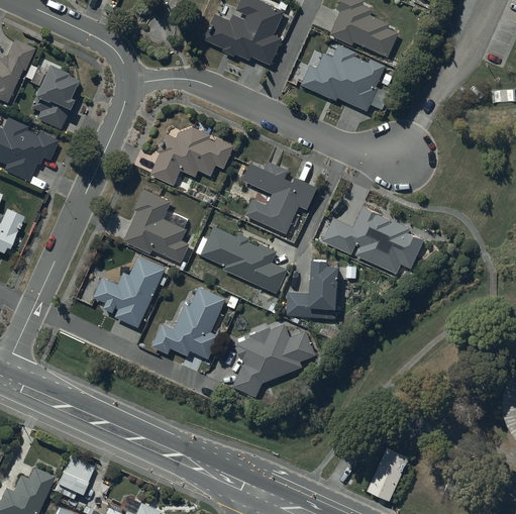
[(214,20),(202,45),(222,55),(221,57),(233,63),(234,60),(248,67),(250,63),(269,72),(282,44),(273,40),(284,17),(247,0),(242,0),(235,16),(245,21),(243,25),(233,20),(229,27),(214,20)]
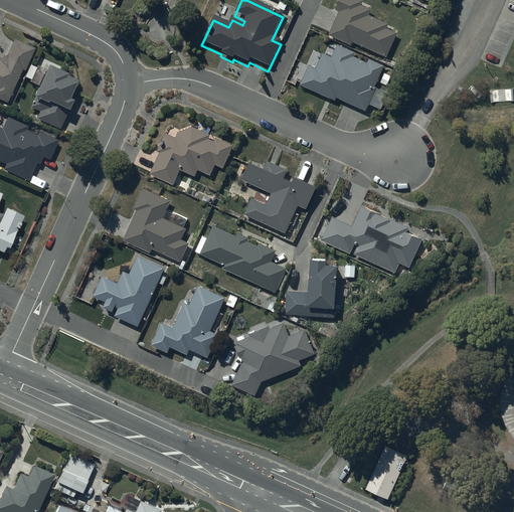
[(338,17),(328,40),(350,50),(351,46),(386,61),(396,38),(386,33),(388,29),(368,20),(371,14),(361,10),(363,6),(349,0),(341,0),(334,15),(338,17)]
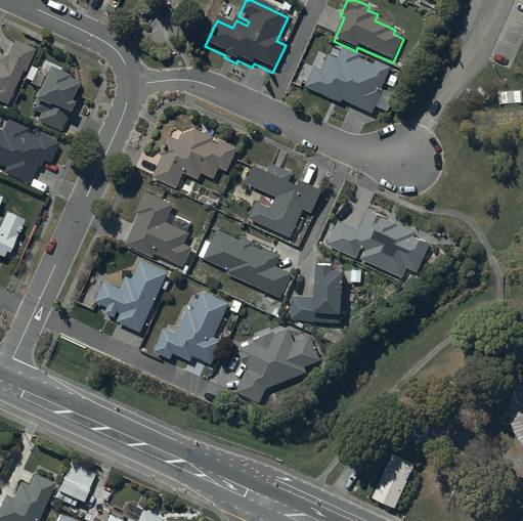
[(0,107),(4,110),(7,107),(20,76),(23,78),(32,57),(24,53),(25,50),(12,44),(5,62),(0,63),(0,107)]
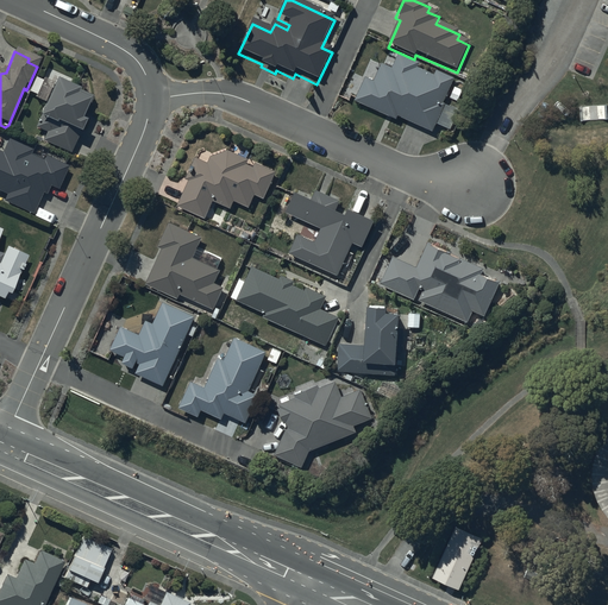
[(364,82),(352,107),(396,127),(397,123),(432,138),(444,109),(442,109),(453,83),(434,75),(433,80),(418,73),(420,68),(397,58),(390,73),(381,68),(373,86),(364,82)]
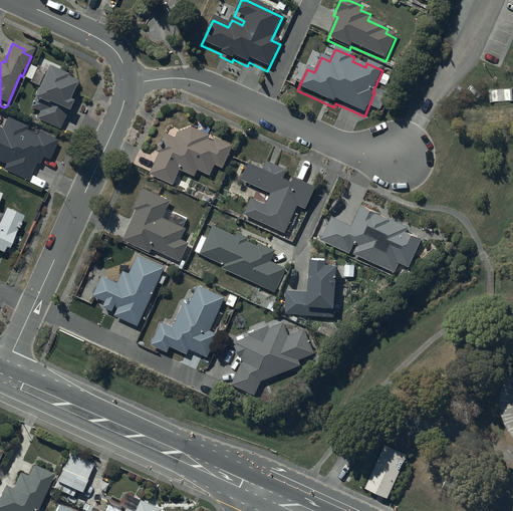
[(38,116),(35,123),(58,135),(70,108),(66,106),(73,91),(62,85),(63,82),(45,73),(28,112),(38,116)]
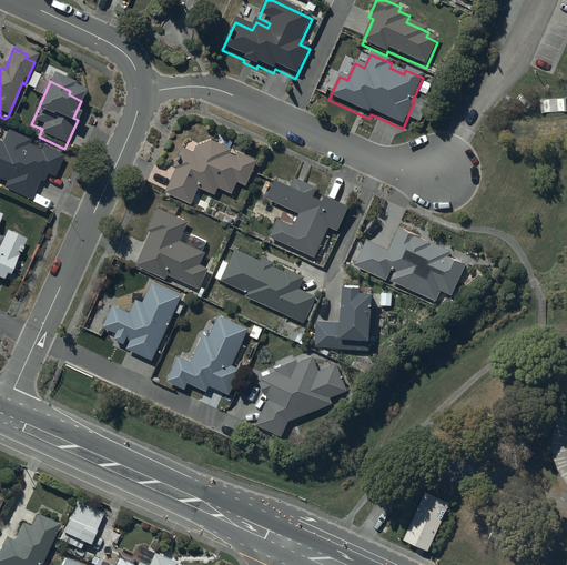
[(0,183),(6,187),(2,193),(29,205),(38,184),(42,187),(46,179),(52,182),(61,161),(41,151),(40,154),(27,149),(28,144),(7,134),(1,149),(0,148),(0,183)]
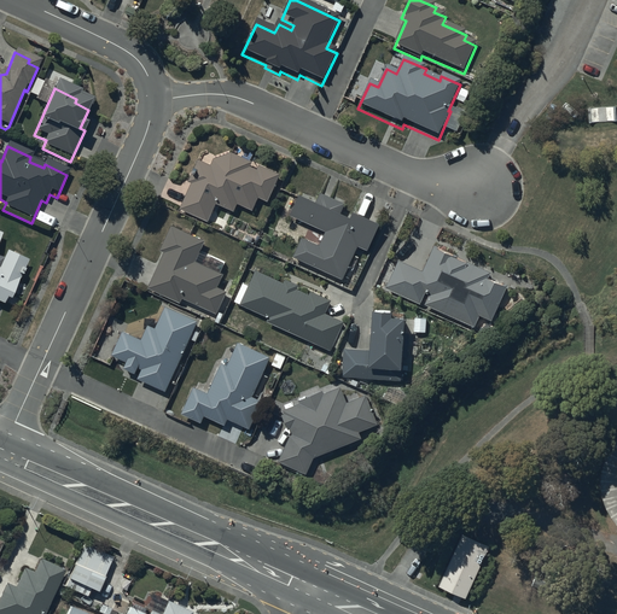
[(191,182),(179,209),(207,221),(215,203),(233,211),(237,203),(251,210),(257,197),(267,200),(279,174),(258,164),(256,169),(250,165),(251,162),(230,152),(213,158),(210,164),(197,159),(187,181),(191,182)]
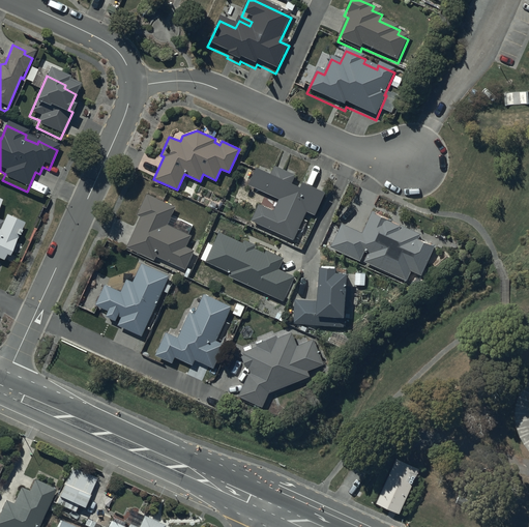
[(257,166),(248,184),(280,198),(273,211),(259,204),(252,220),(293,238),(305,210),(314,213),(325,189),(302,179),(299,184),(293,181),(296,174),(273,165),(270,172),(257,166)]
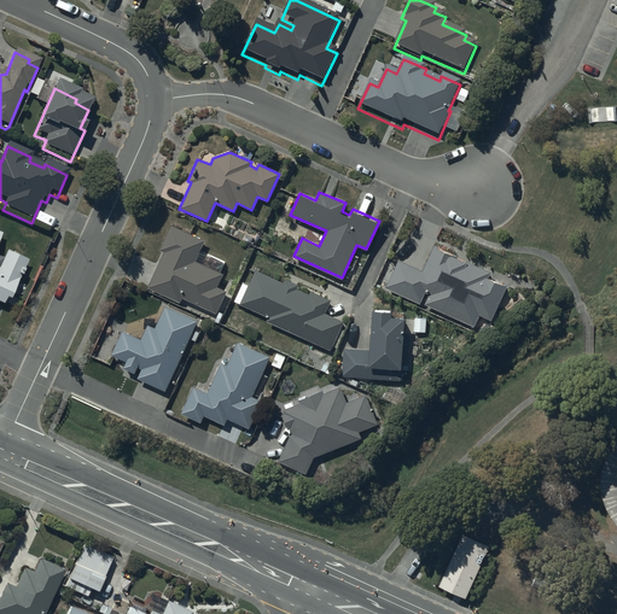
[(164,253),(147,288),(180,303),(181,298),(216,314),(227,291),(217,286),(222,274),(195,262),(204,240),(170,224),(158,251),(164,253)]
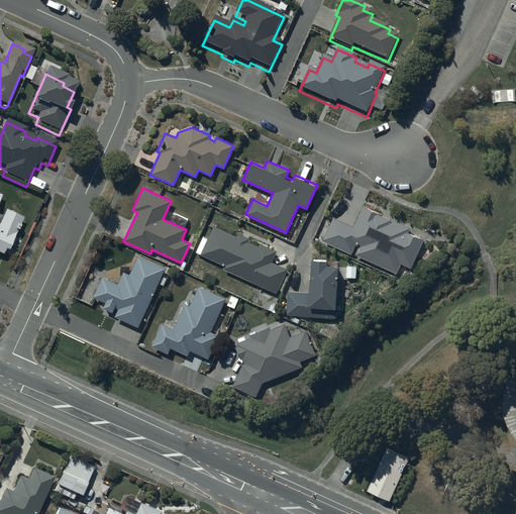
[(0,258),(2,259),(4,254),(8,257),(23,222),(4,214),(0,223),(0,202),(1,200),(0,199),(0,258)]
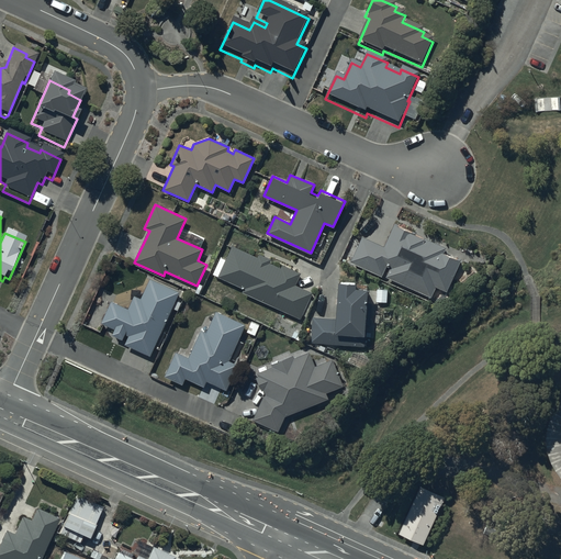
[(361,236),(350,261),(380,276),(385,265),(391,268),(386,277),(430,297),(436,287),(447,292),(461,259),(445,252),(447,247),(394,223),(383,246),(361,236)]
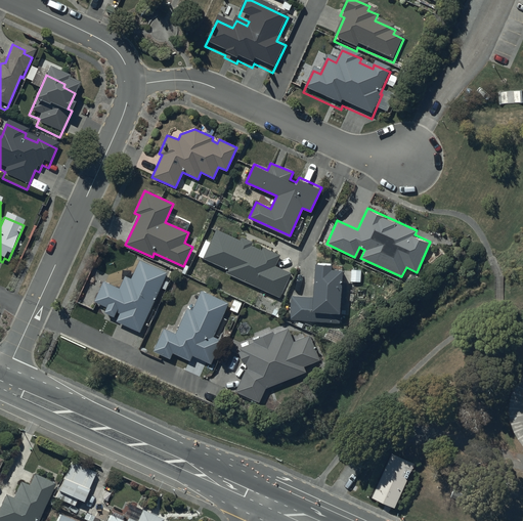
[(216,229),(203,258),(227,269),(226,272),(279,296),(290,273),(274,266),(279,255),(263,247),(261,251),(251,246),(253,242),(241,236),(238,240),(216,229)]
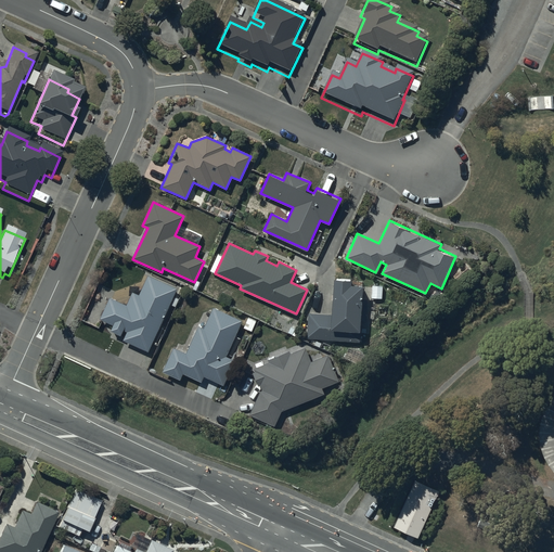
[(308,312),(306,338),(359,342),(360,321),(364,322),(366,299),(362,299),(363,282),(351,281),(352,276),(333,274),(331,315),(308,312)]
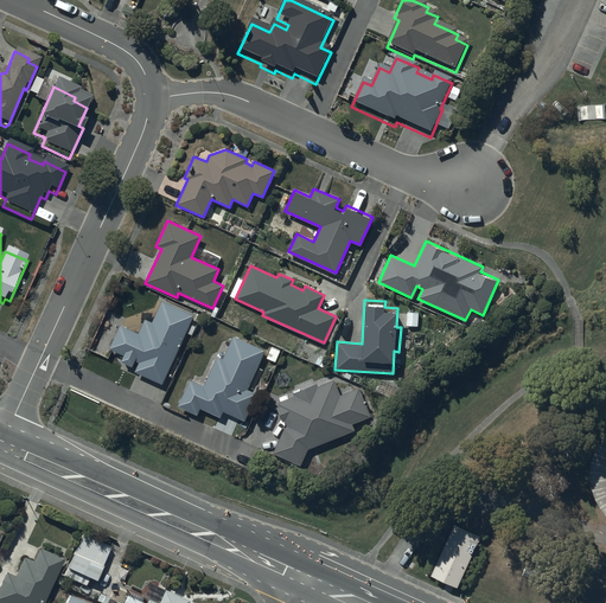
[(120,325),(109,350),(122,355),(120,360),(132,366),(134,360),(139,363),(134,371),(161,384),(193,316),(161,301),(151,324),(145,320),(138,333),(120,325)]
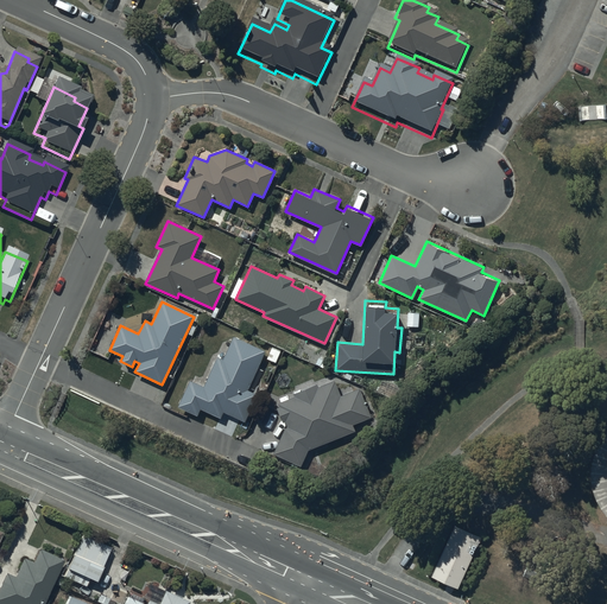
[(190,380),(177,407),(197,415),(200,409),(220,418),(223,412),(245,421),(257,395),(247,390),(265,351),(234,337),(223,360),(216,356),(203,386),(190,380)]
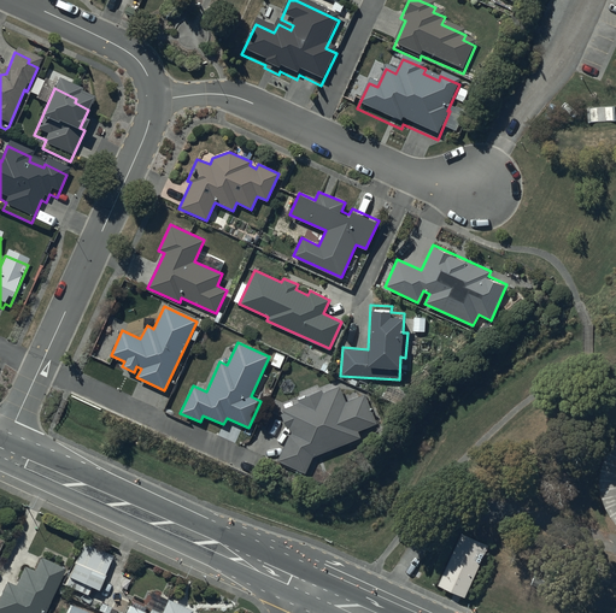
[(289,434),(277,460),(305,473),(312,457),(362,437),(359,431),(377,424),(365,393),(347,400),(341,384),(322,392),(322,389),(297,399),(298,402),(280,408),(282,412),(280,413),(287,430),(289,429),(291,434),(289,434)]
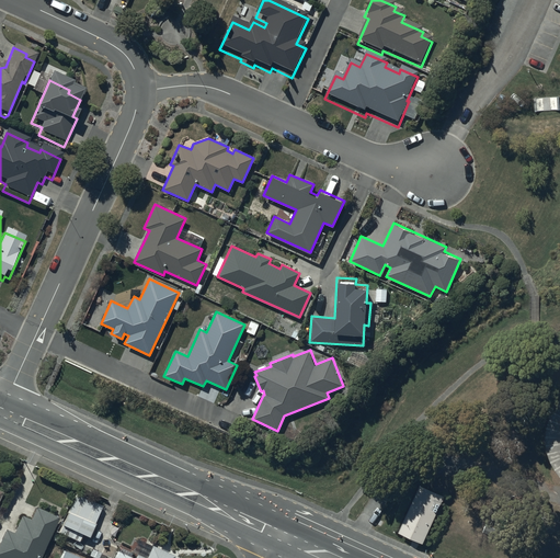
[(559,403),(555,410),(547,426),(545,444),(549,462),(559,477),(559,403)]
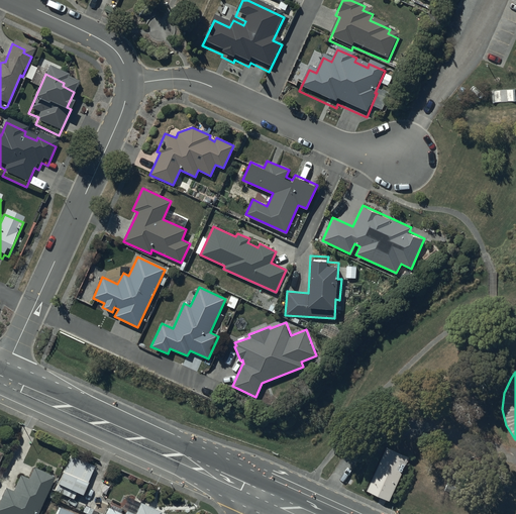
[(365,490),(389,502),(410,455),(386,444),(365,490)]
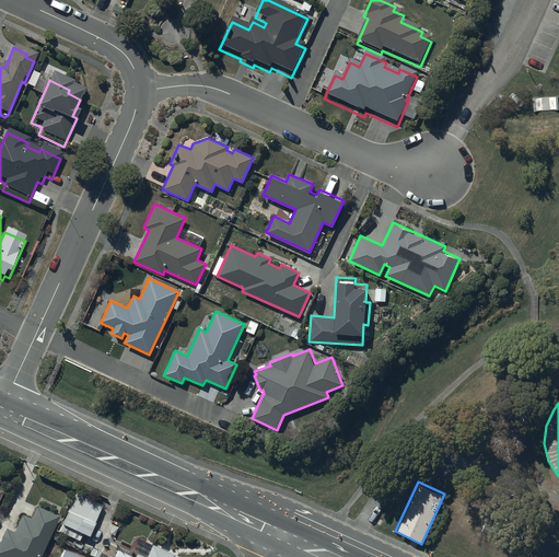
[(12,532),(6,528),(0,538),(0,556),(39,556),(59,517),(36,506),(30,519),(21,514),(12,532)]
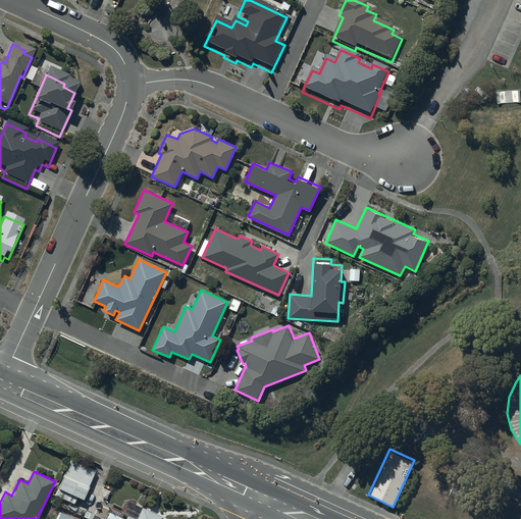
[(102,488),(90,482),(77,509),(90,514),(102,488)]
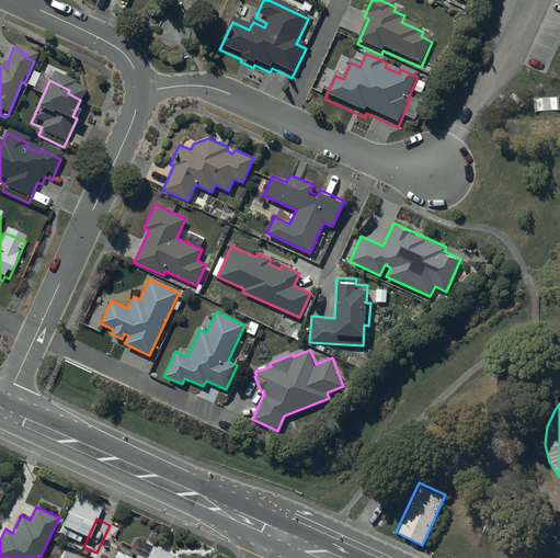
[(143,557),(135,554),(134,557),(175,557),(175,556),(150,545),(145,557),(143,557)]
